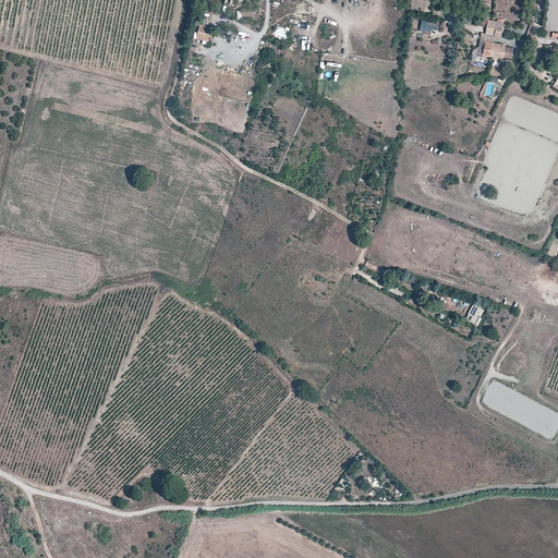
[(477,56),(490,58),(492,53),(492,51),(493,43),(494,39),(495,35),(490,35),(492,29),(492,25),(493,21),(488,20),(486,34),(482,33),(477,56)]
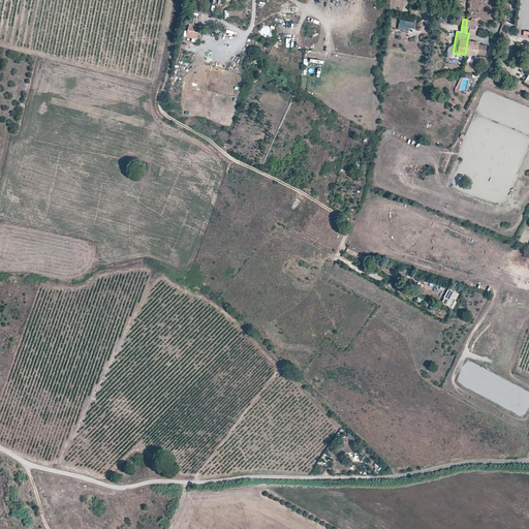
[(416,23),(401,20),(399,30),(409,32),(409,29),(415,30),(416,23)]
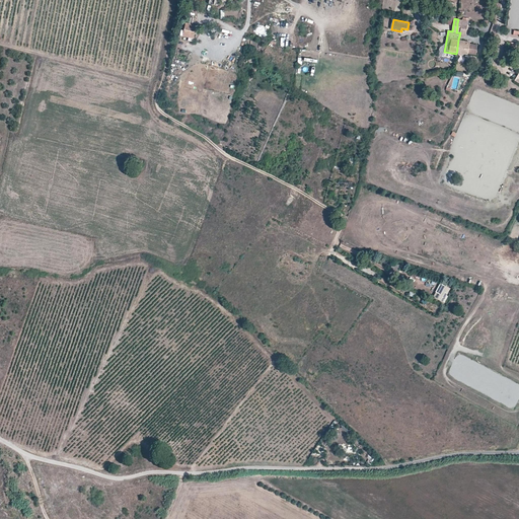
[(466,35),(469,21),(462,20),(461,24),(461,28),(460,32),(459,36),(464,38),(466,35)]
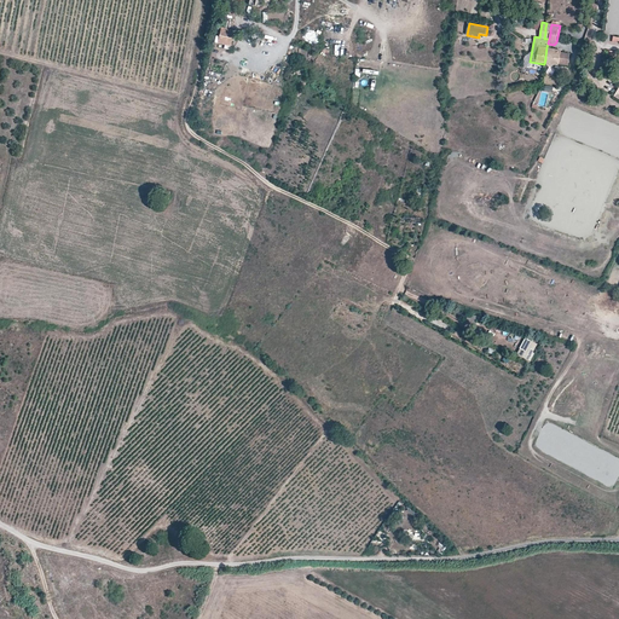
[(231,46),(235,30),(223,28),(219,44),(231,46)]
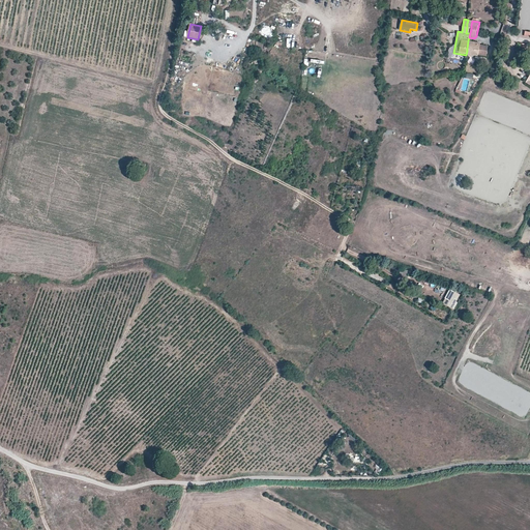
[(487,56),(489,46),(480,45),(477,45),(478,42),(468,40),(467,49),(479,51),(478,54),(487,56)]
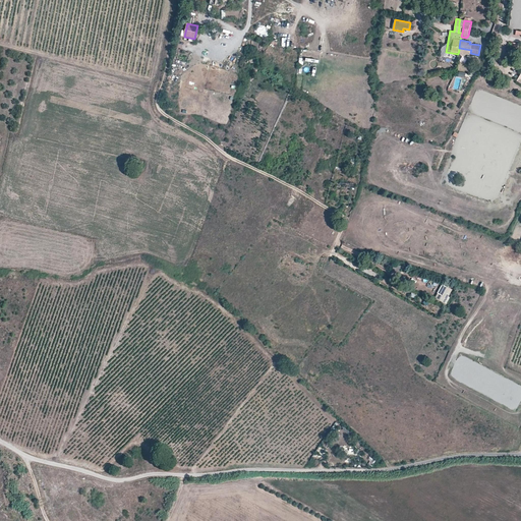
[(252,67),(255,60),(250,58),(249,61),(246,59),(243,64),(246,66),(247,65),(252,67)]
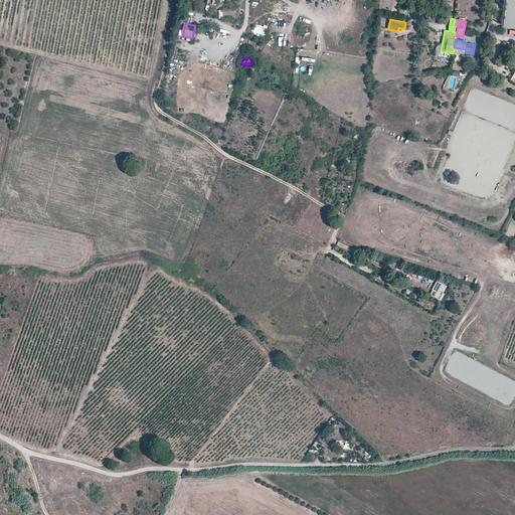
[(323,226),(328,219),(319,213),(314,221),(323,226)]
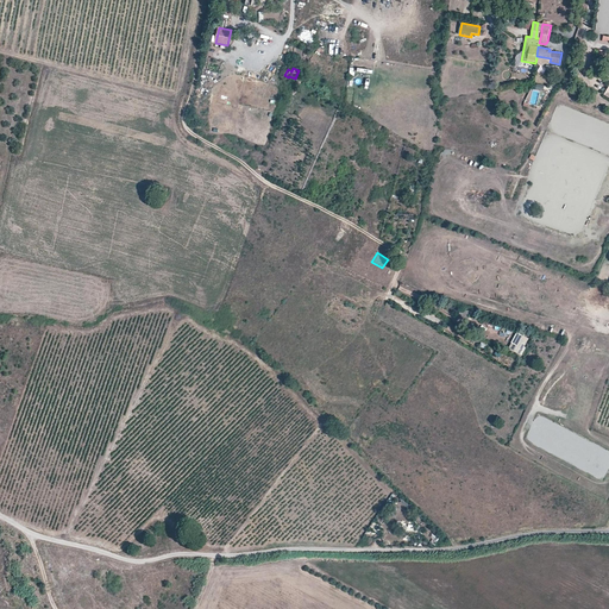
[(462,309),(459,318),(466,320),(470,313),(462,309)]
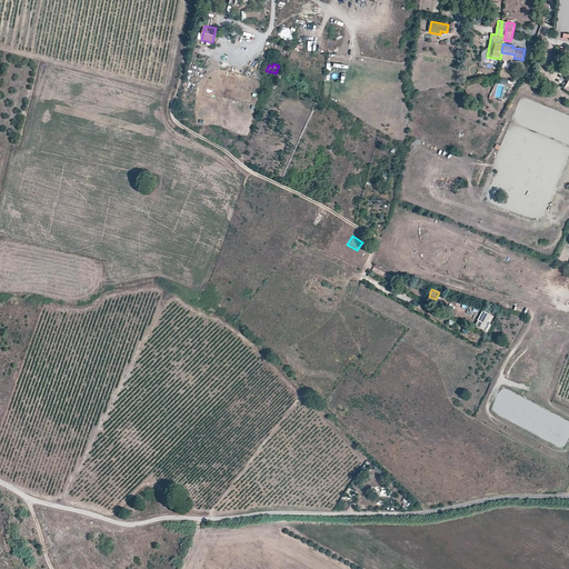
[(412,303),(415,300),(403,295),(401,298),(412,303)]
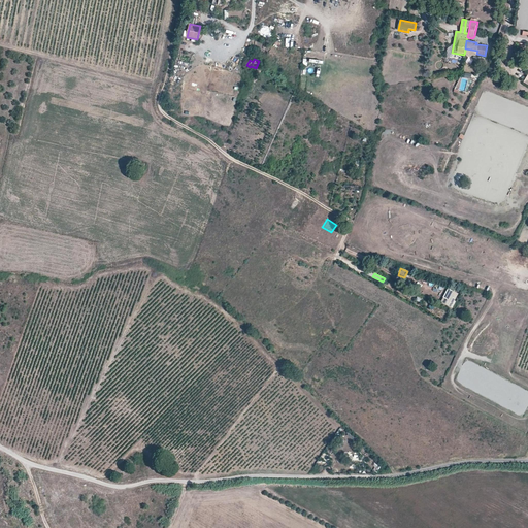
[(458,294),(449,288),(440,301),(453,308),(456,301),(455,300),(458,294)]
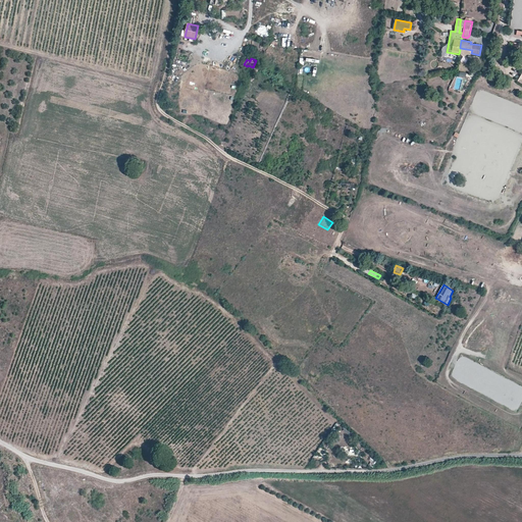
[(340,433),(335,439),(343,444),(347,436),(340,433)]
